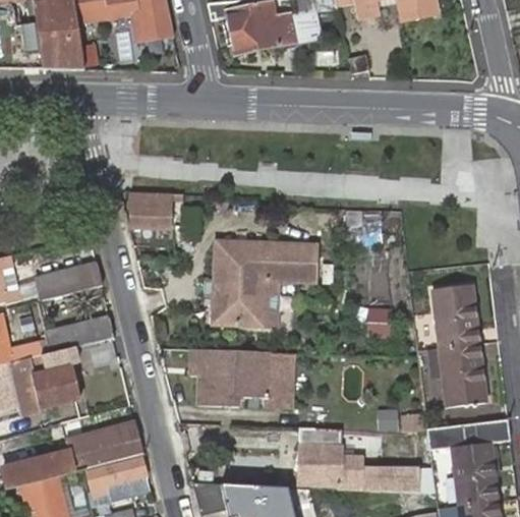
[(0,0),(0,67),(88,68),(80,19),(77,0),(0,0)]
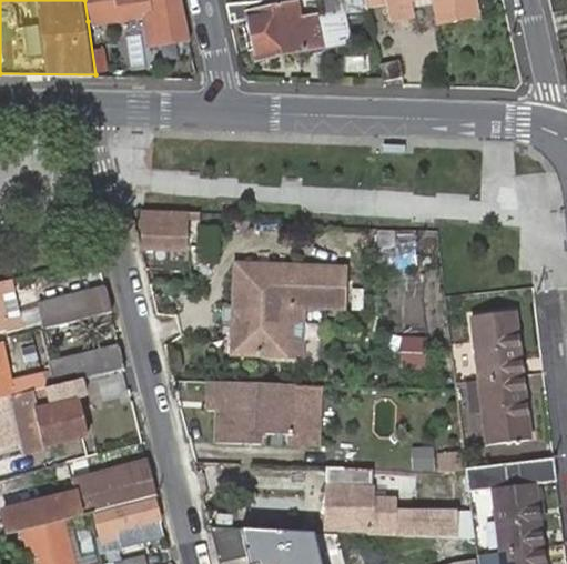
[(192,36),(183,0),(84,0),(88,21),(149,13),(153,41),(192,36)]
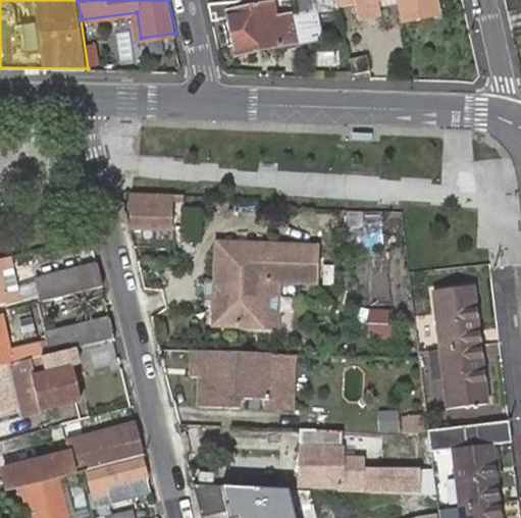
[(209,0),(213,18),(231,15),(239,49),(298,39),(292,10),(276,12),(273,0),(264,0),(256,1),(256,0),(209,0)]
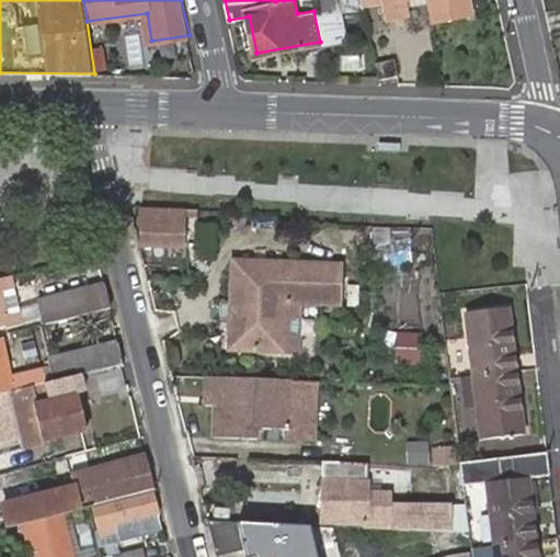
[(318,0),(319,11),(339,9),(361,7),(360,0),(318,0)]
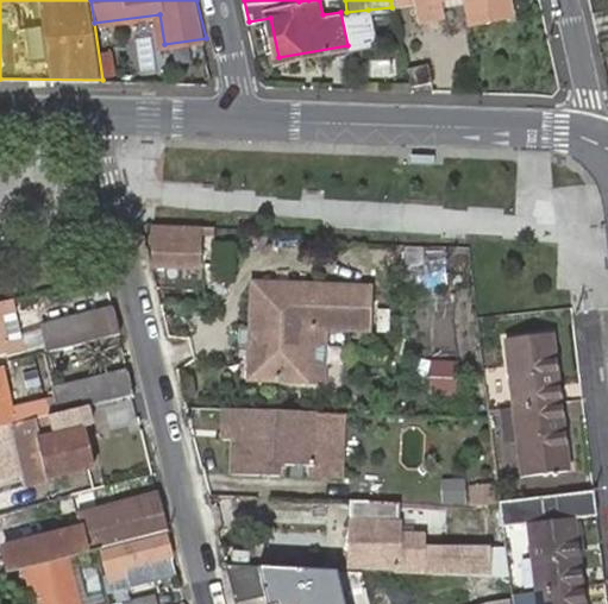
[(395,0),(396,2),(411,0),(424,0),(426,16),(449,11),(447,0),(470,0),(474,19),(512,12),(509,0),(395,0)]
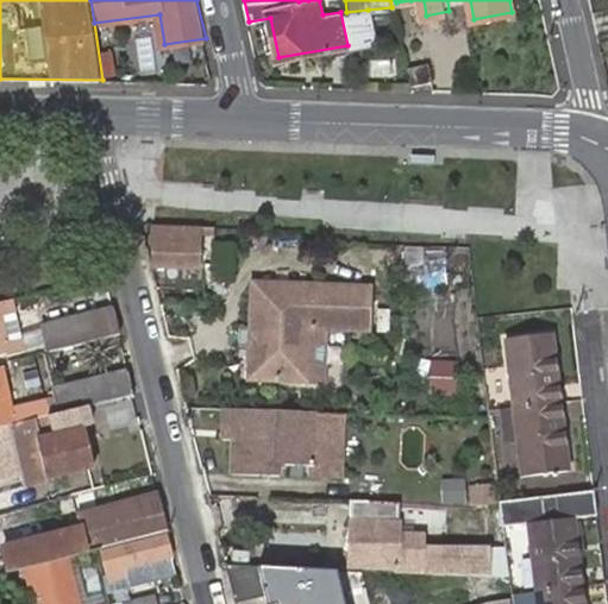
[(340,12),(348,45),(374,39),(368,10),(346,12),(340,12)]
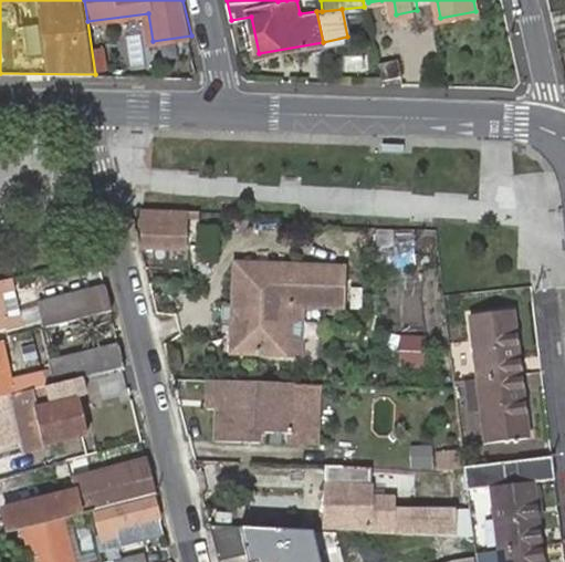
[(144,245),(185,247),(186,224),(187,210),(146,208),(145,221),(144,245)]
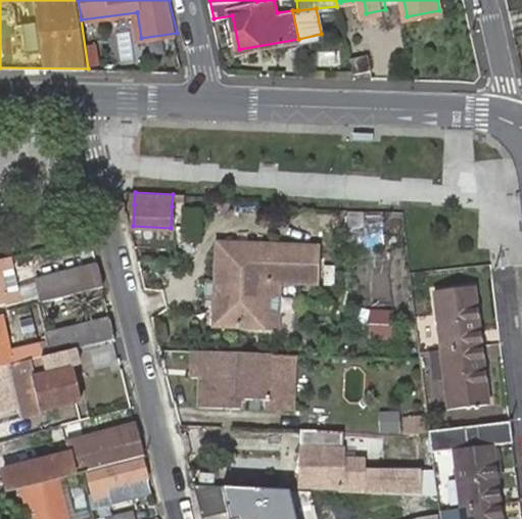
[(217,241),(214,327),(266,329),(267,282),(281,283),(320,284),(321,244),(217,241)]
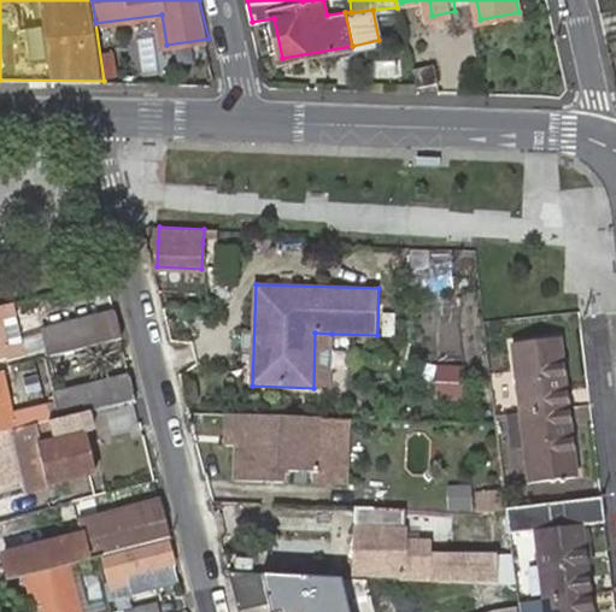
[(15,301),(0,304),(0,357),(9,355),(10,359),(28,354),(24,341),(18,315),(15,301)]
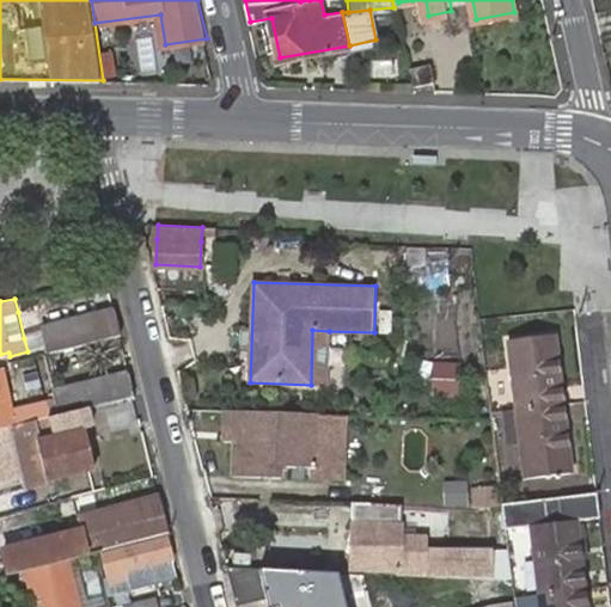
[(52,351),(121,335),(114,307),(46,324),(52,351)]
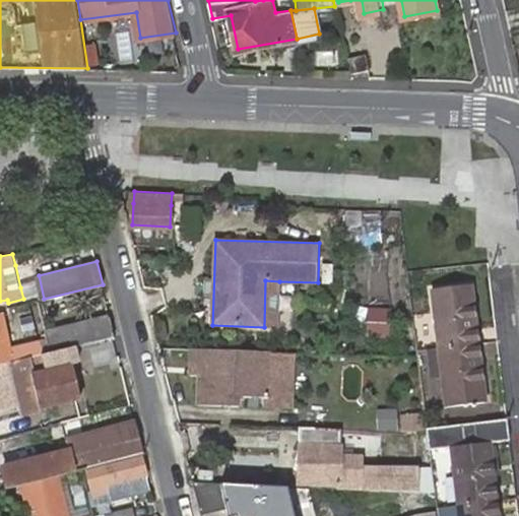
[(279,281),(265,280),(264,327),(277,327),(279,281)]
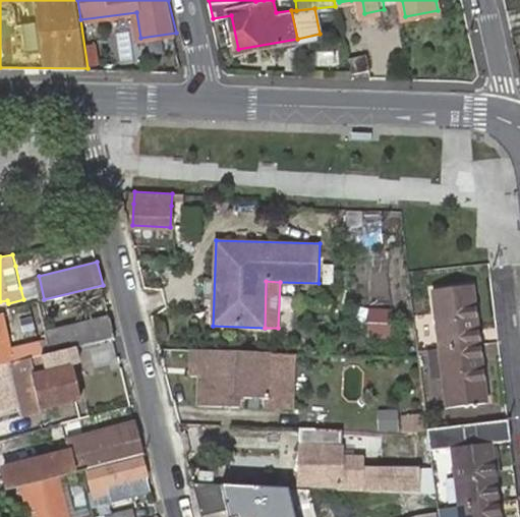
[(451,377),(452,406),(455,406),(490,402),(494,401),(483,344),(477,290),(479,285),(476,286),(441,290),(438,290),(442,294),(448,348),(451,377)]
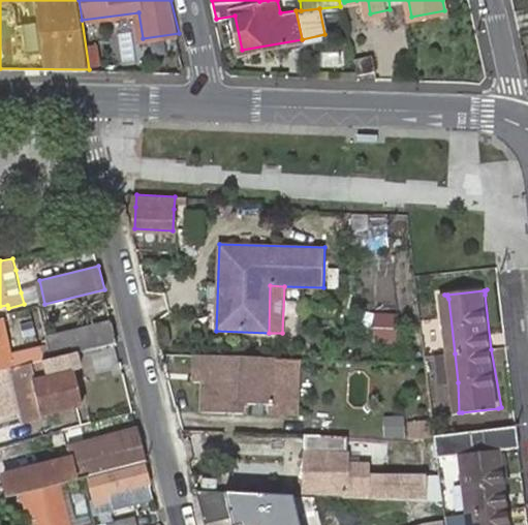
[(395,340),(398,310),(373,308),(371,338),(395,340)]
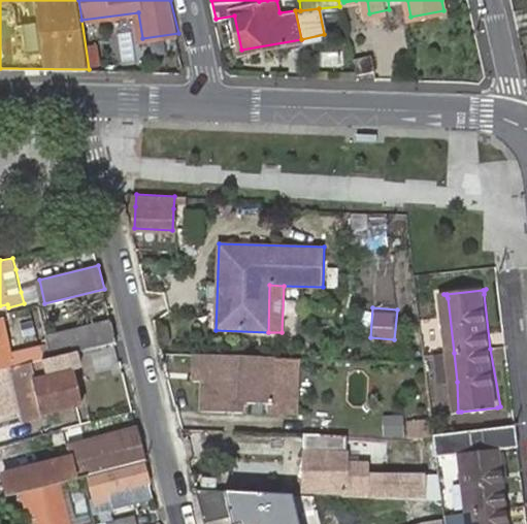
[(46,344),(11,353),(3,321),(0,321),(0,369),(19,365),(28,363),(42,359),(50,357),(116,339),(111,320),(44,336),(46,344)]
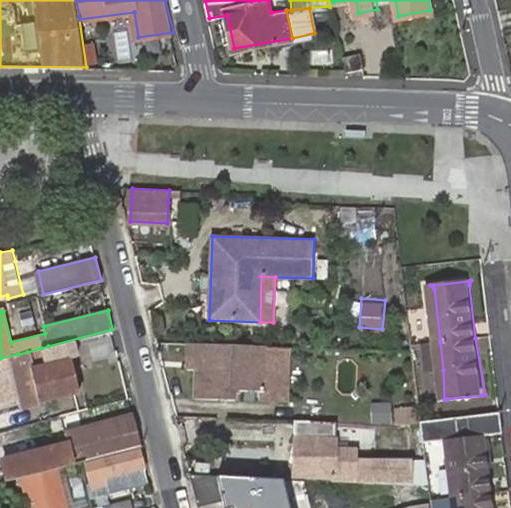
[(440,342),(427,343),(430,370),(443,370),(440,342)]
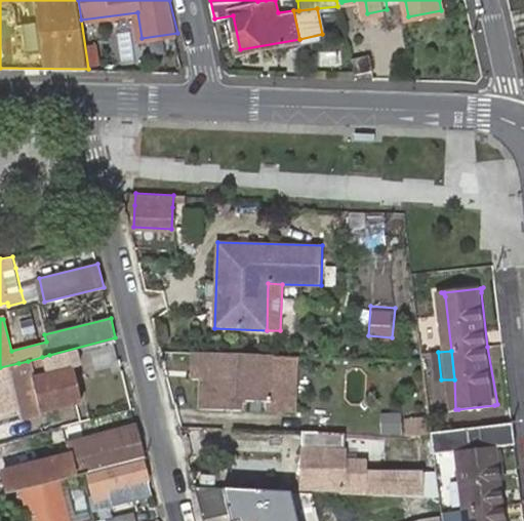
[(200,352),(190,352),(189,377),(198,377),(200,352)]
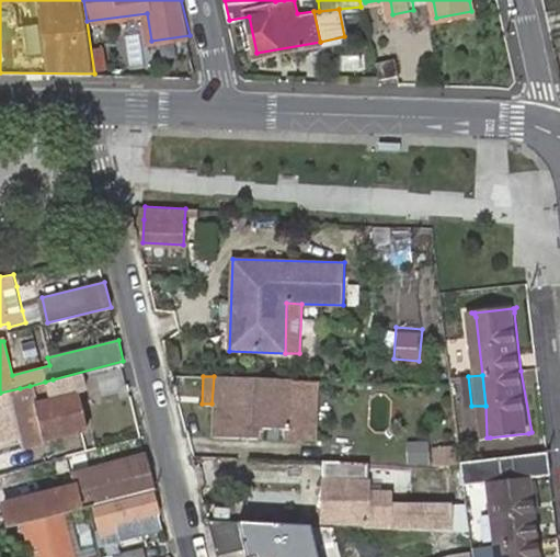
[(294,379),(214,376),(212,404),(212,435),(259,438),(259,427),(292,428),(294,379)]
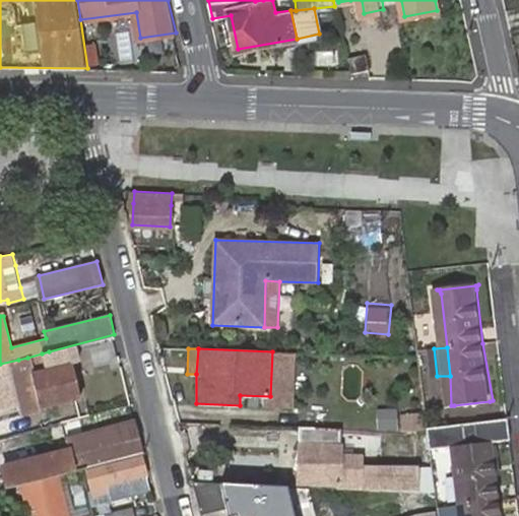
[(0,364),(0,407),(15,404),(17,413),(39,407),(31,373),(27,358),(18,360),(0,364)]
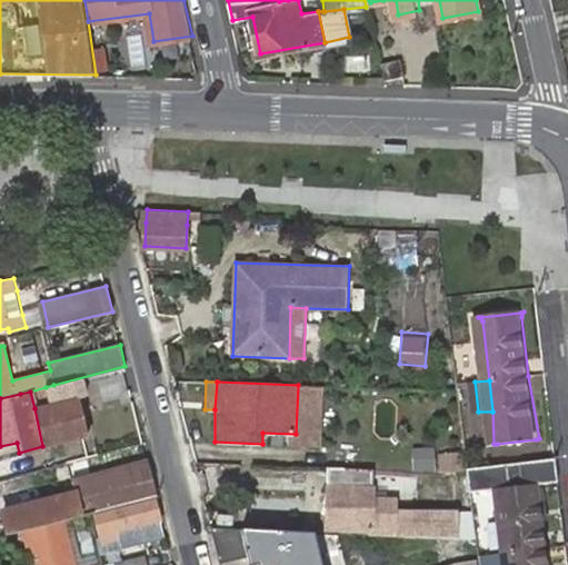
[(35,408),(42,446),(85,436),(77,398),(50,405),(35,408)]
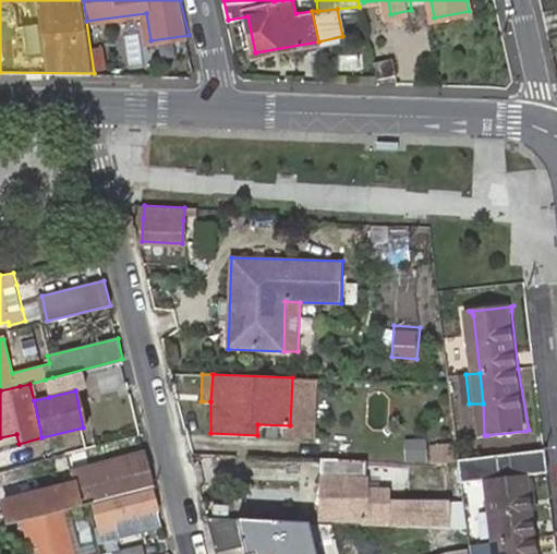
[(453,456),(452,438),(427,441),(430,459),(453,456)]
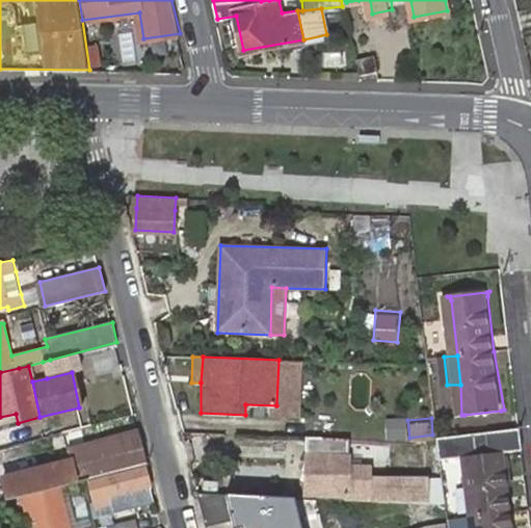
[(145,463),(137,427),(60,448),(63,462),(4,475),(10,499),(15,498),(22,496),(62,485),(83,480),(145,463)]
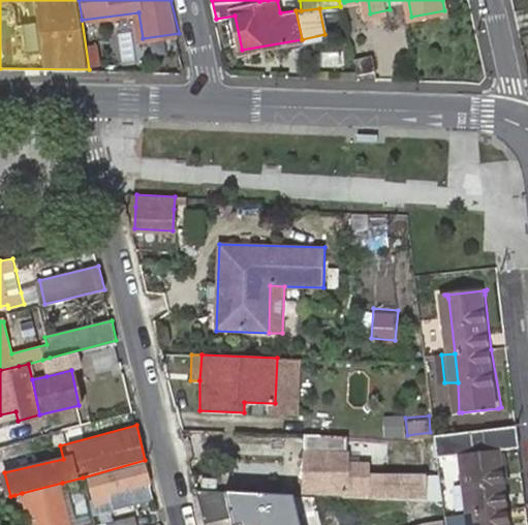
[(435,459),(467,456),(474,514),(475,524),(511,524),(503,451),(523,449),(521,427),(432,437),(435,459)]
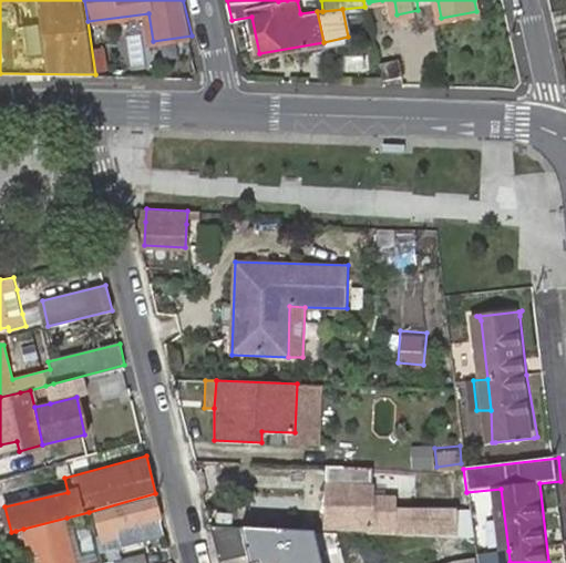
[(370,531),(405,532),(428,533),(455,534),(456,509),(405,508),(394,507),(394,495),(371,494),(373,466),(327,466),(325,524),(370,526),(370,531)]
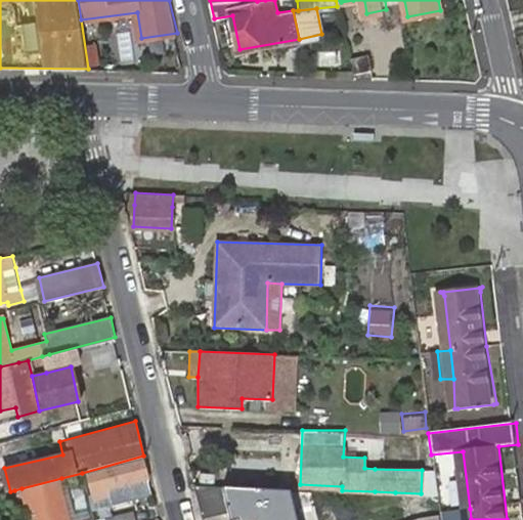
[(148,491),(140,460),(86,476),(94,506),(148,491)]
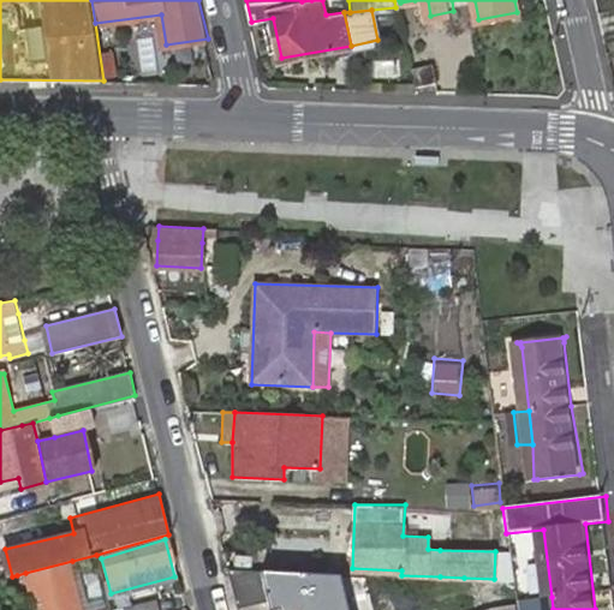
[(508,552),(495,551),(494,579),(502,579),(512,579),(508,552)]
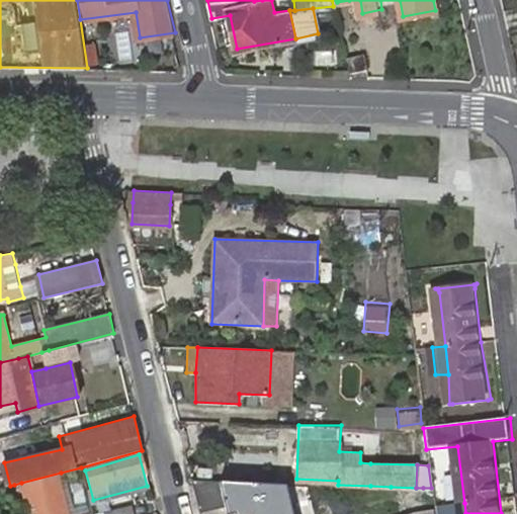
[(71,513),(61,473),(21,483),(30,513),(71,513)]
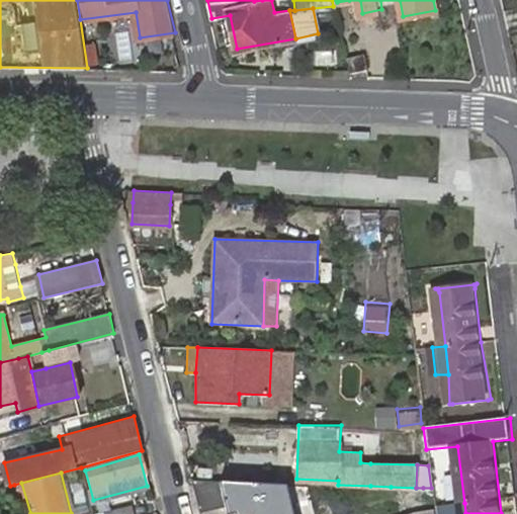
[(292,513),(285,483),(221,481),(227,513),(292,513)]
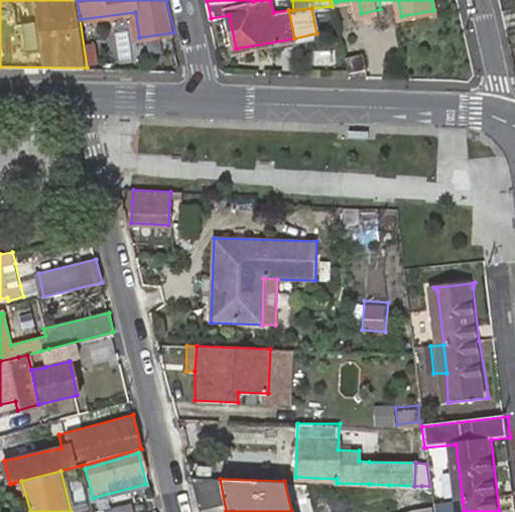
[(30,511),(21,481),(14,483),(21,511),(30,511)]
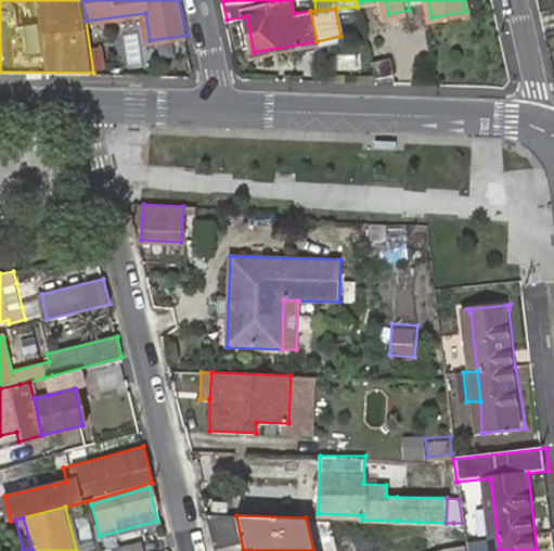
[(419,522),(423,550),(458,550),(453,523),(446,523),(419,522)]
